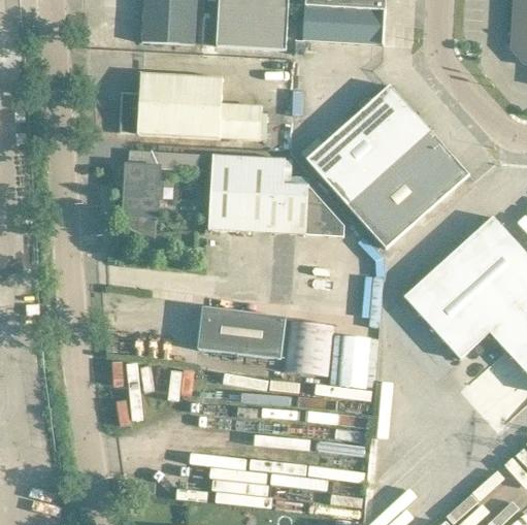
[(162,42),(193,44),(195,0),(143,0),(141,41),(162,42)]
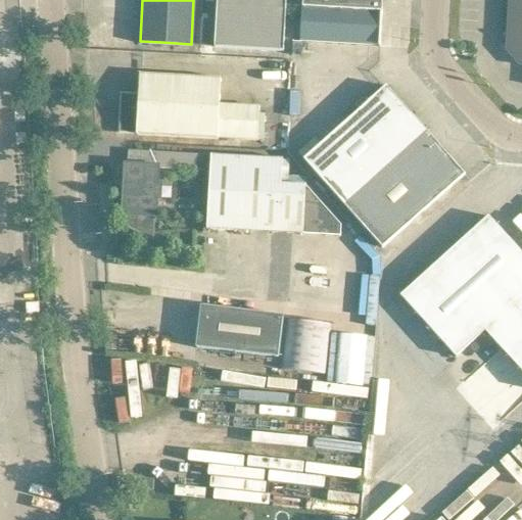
[(216,0),(214,44),(282,48),(285,0),(216,0)]
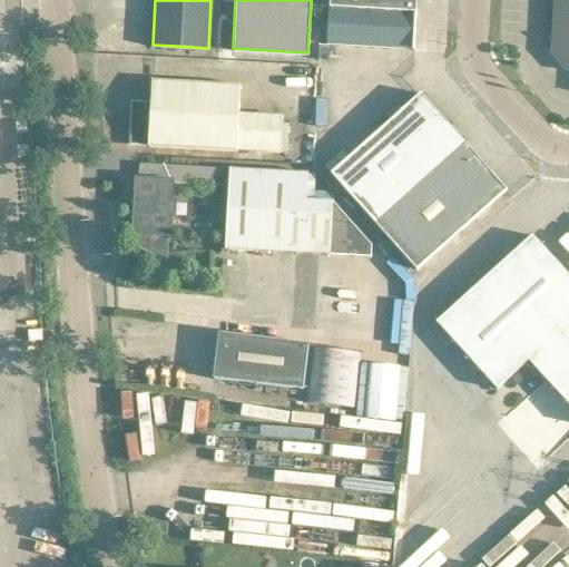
[(329,0),(329,6),(326,41),(413,47),(415,10),(415,0),(329,0)]
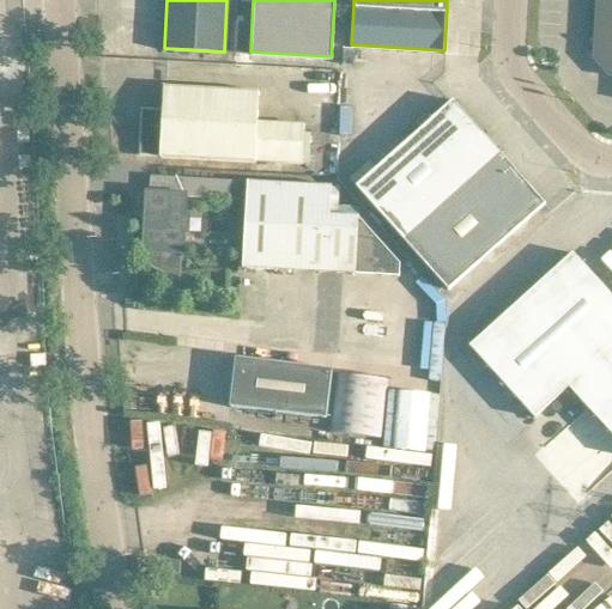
[(594,0),(592,48),(611,69),(611,0),(594,0)]
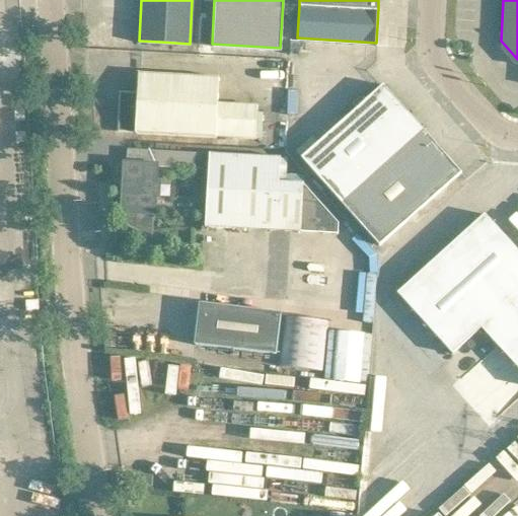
[(134,131),(154,132),(215,136),(215,135),(255,137),(256,104),(217,101),(218,75),(138,71),(137,92),(128,91),(128,96),(124,99),(119,99),(118,129),(134,130),(134,131)]
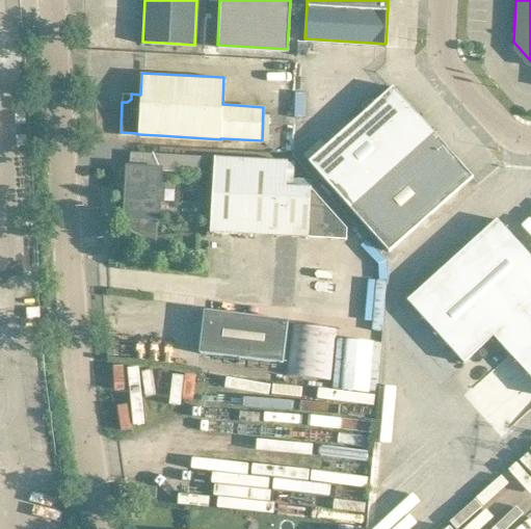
[(308,159),(348,205),(432,130),(418,113),(406,105),(400,99),(394,86),(392,84),(376,99),(308,159)]
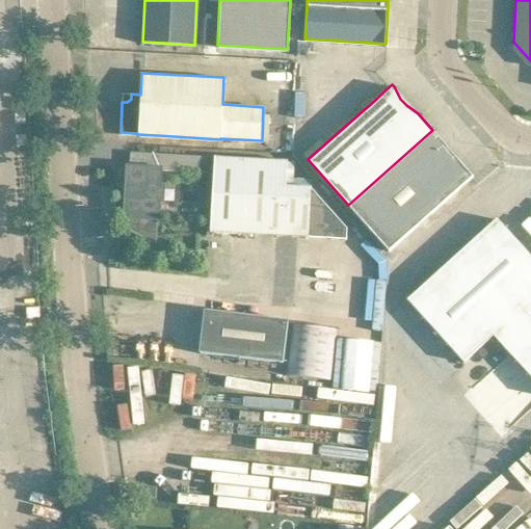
[(432,130),(348,205),(388,249),(472,175),(432,130)]
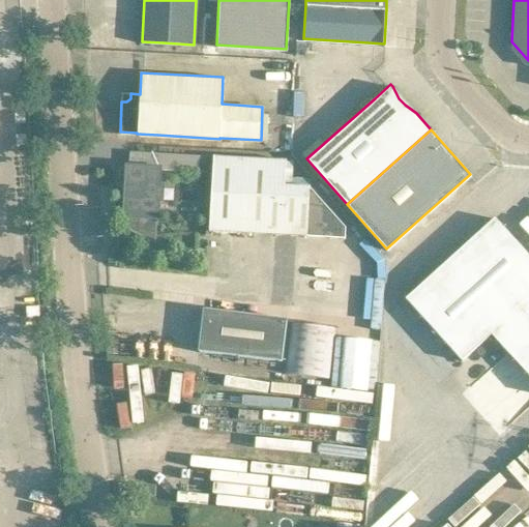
[(125,227),(144,236),(153,241),(155,216),(156,216),(157,199),(160,199),(162,185),(158,184),(159,169),(212,171),(209,229),(306,235),(343,236),(344,225),(309,186),(309,184),(284,183),(285,158),(153,151),(152,167),(127,165),(124,214),(127,215),(127,216),(126,216),(125,227)]
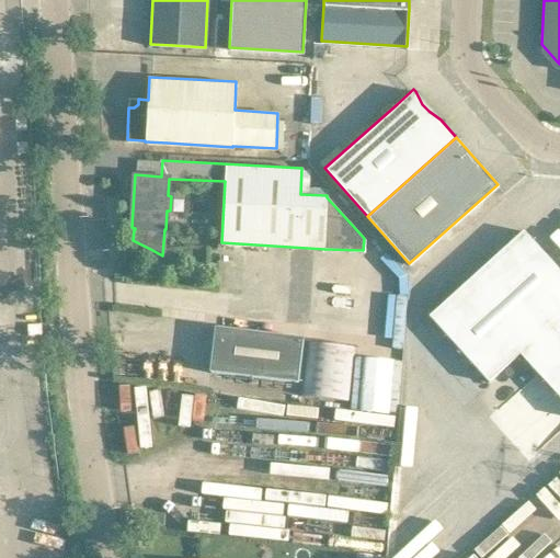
[(429,315),(488,380),(520,352),(559,397),(559,270),(523,229),(429,315)]
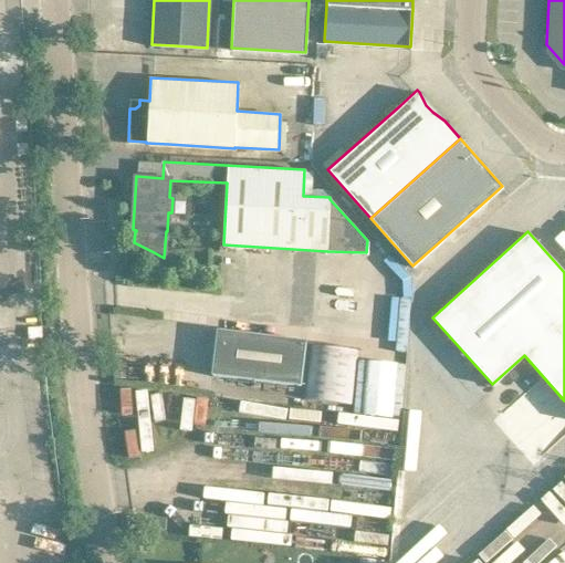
[(210,374),(301,385),(306,339),(216,327),(210,374)]
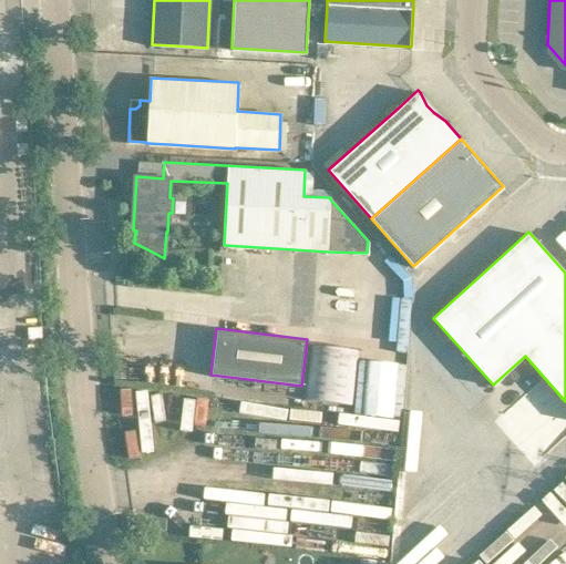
[(304,398),(351,401),(357,349),(308,346),(304,398)]
